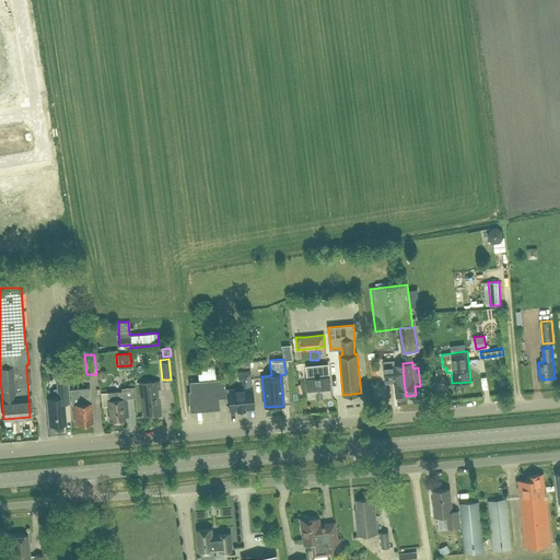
[(404,378),(403,363),(393,364),(396,397),(406,396),(404,380),(404,378)]
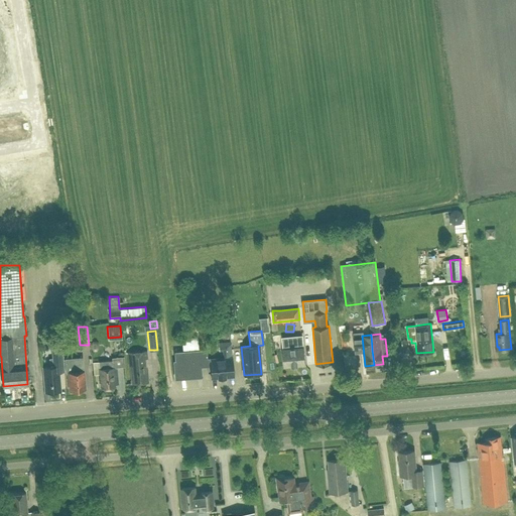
[(284,366),(305,364),(304,347),(299,347),(298,336),(282,338),(283,349),(284,366)]
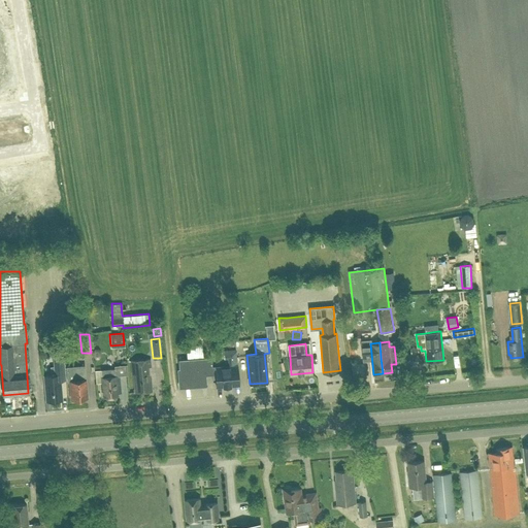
[(205,374),(211,373),(212,380),(216,380),(216,387),(238,385),(237,365),(229,366),(211,367),(211,357),(202,357),(201,344),(186,345),(187,359),(177,359),(179,386),(206,384),(205,374)]
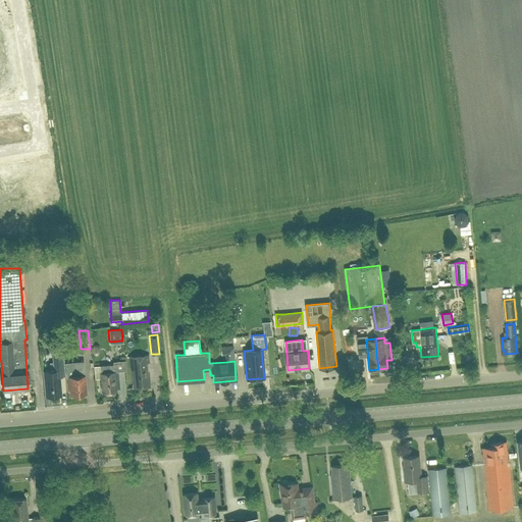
[(59,374),(65,374),(64,366),(63,366),(62,351),(54,352),(55,361),(49,362),(50,370),(43,370),(45,395),(61,394),(59,374)]
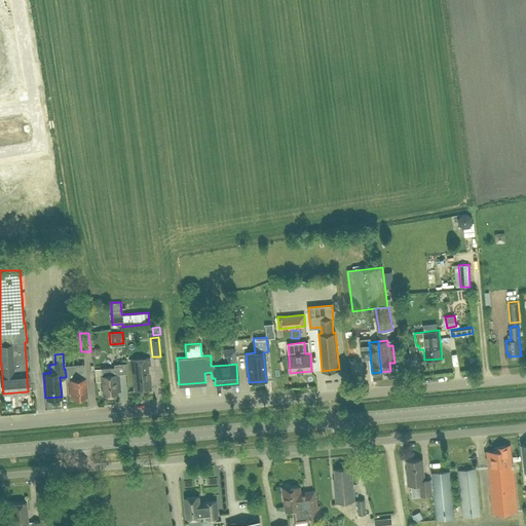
[(134,391),(151,389),(150,378),(149,378),(147,365),(150,365),(149,358),(129,360),(132,374),(133,374),(134,391)]
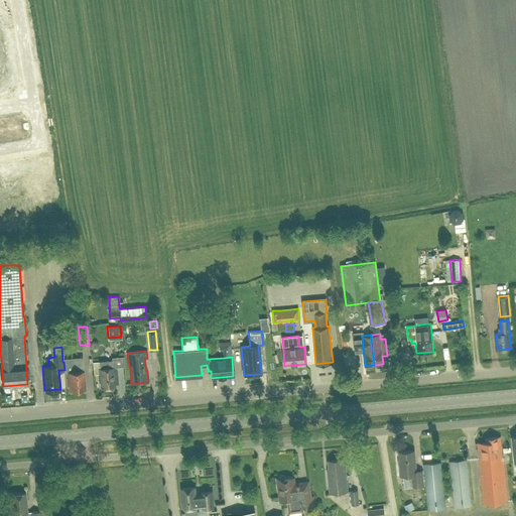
[(85,389),(84,370),(83,357),(65,359),(66,372),(68,372),(70,390),(85,389)]
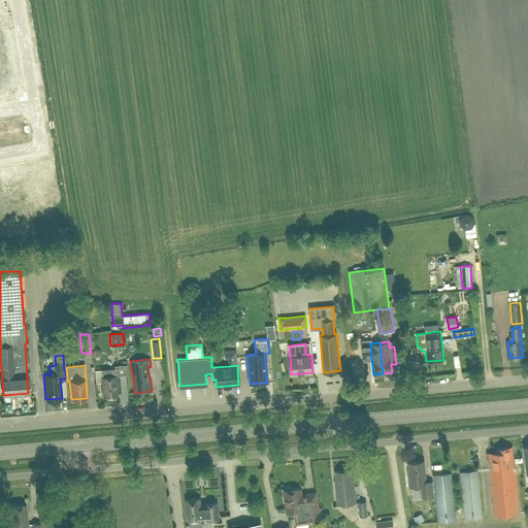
[(114,375),(113,368),(101,369),(103,396),(117,395),(116,391),(120,391),(119,375),(114,375)]
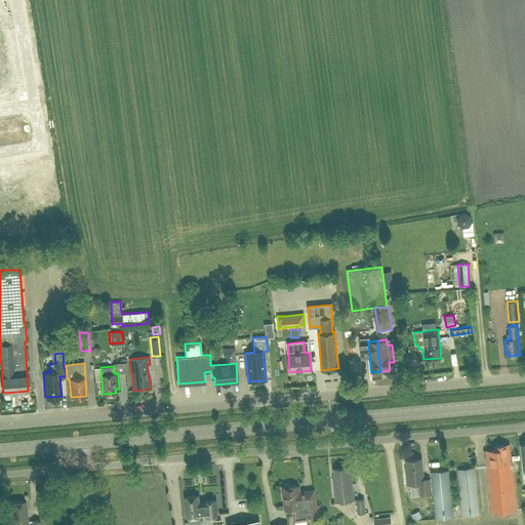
[(492,512),(516,509),(512,461),(511,461),(509,444),(494,445),(494,449),(486,450),(487,465),(492,512)]
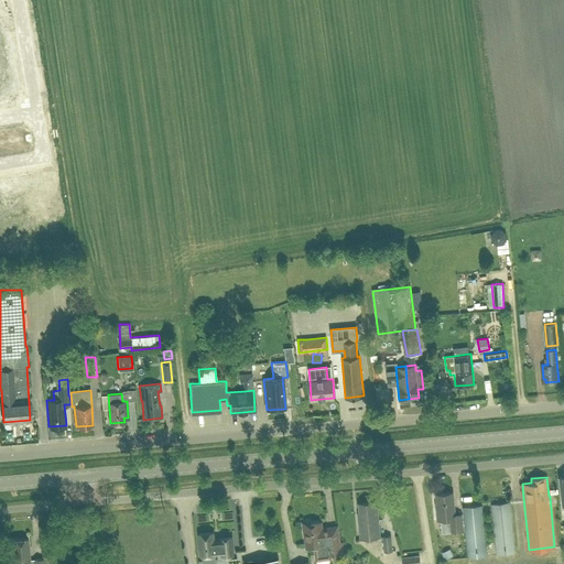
[(452,531),(463,530),(462,513),(455,514),(453,492),(436,494),(437,508),(435,508),(437,520),(451,519),(452,531)]
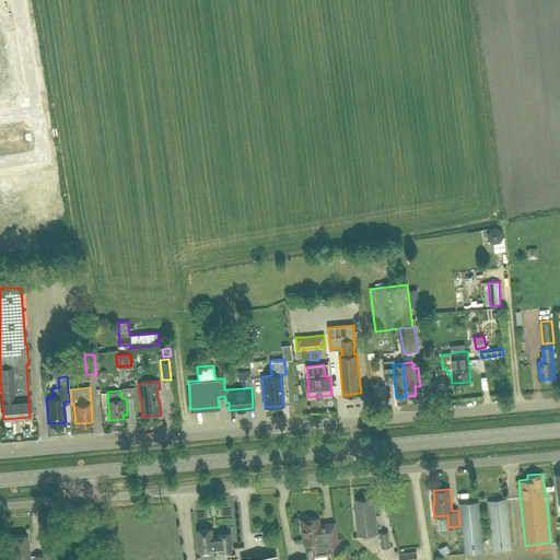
[(358,535),(376,533),(374,504),(372,504),(372,498),(357,499),(358,509),(356,509),(358,535)]
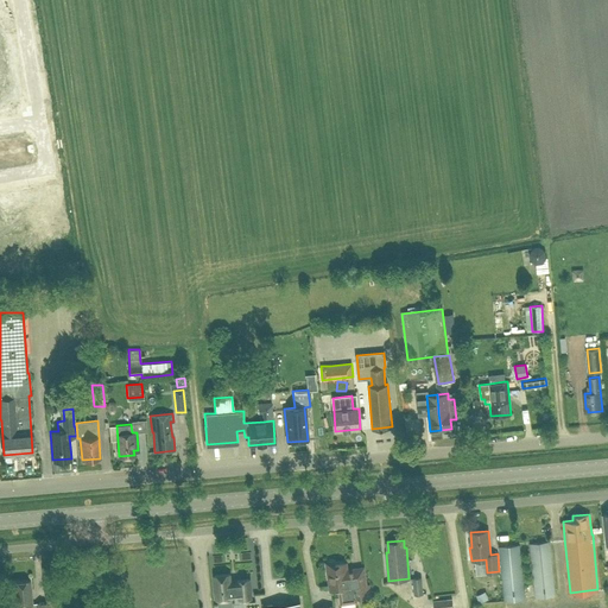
[(555,594),(550,542),(530,543),(536,596),(555,594)]
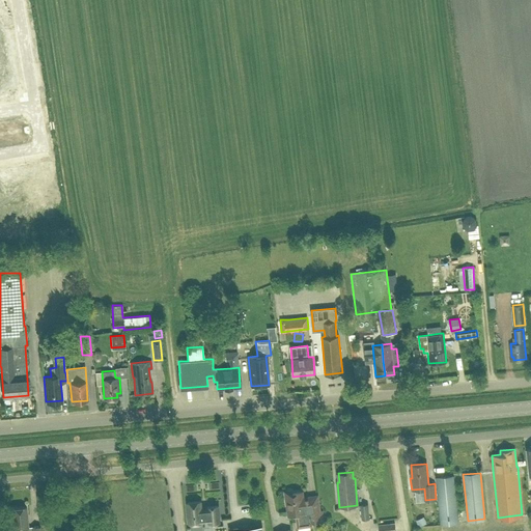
[(457,522),(452,476),(437,477),(441,523),(457,522)]
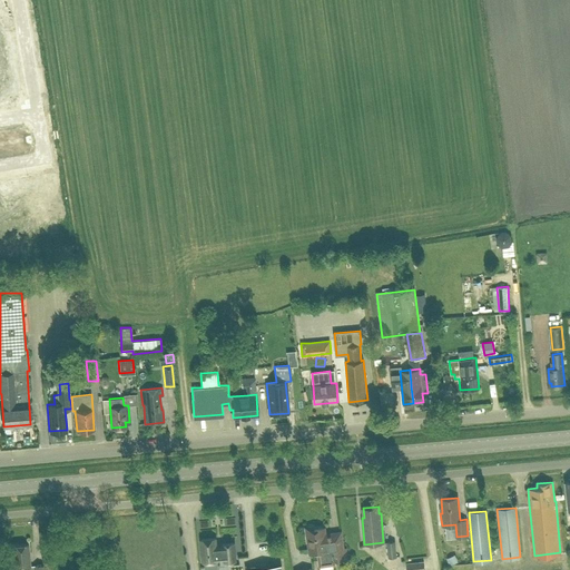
[(324,527),(314,529),(313,527),(311,526),(308,527),(306,528),(305,530),(308,553),(317,552),(318,560),(322,562),(330,561),(332,558),(331,556),(334,554),(334,560),(346,558),(345,548),(344,548),(342,534),(334,536),(334,533),(325,534),(324,527)]
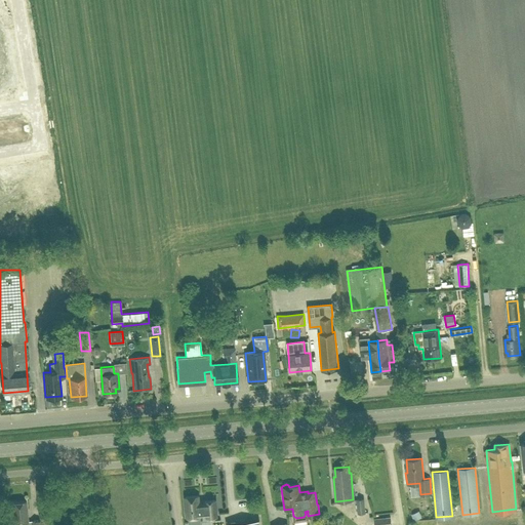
[(200,515),(206,515),(207,517),(216,516),(215,499),(205,500),(205,501),(199,502),(198,495),(186,496),(187,517),(200,516),(200,515)]
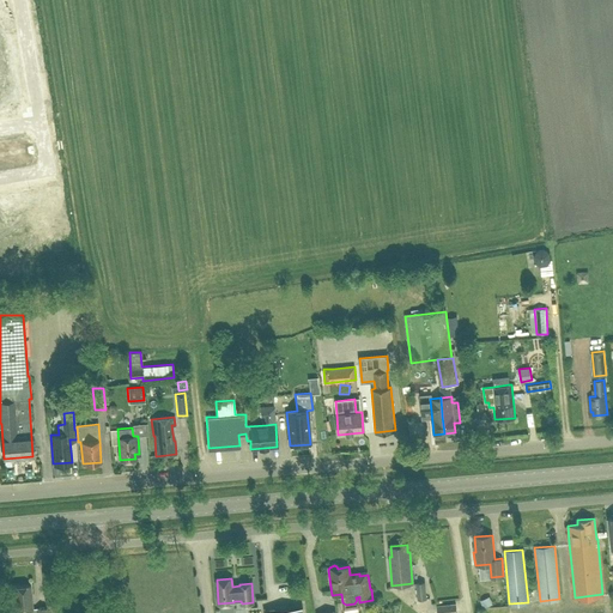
[(417,599),(426,599),(425,581),(416,582),(417,599)]
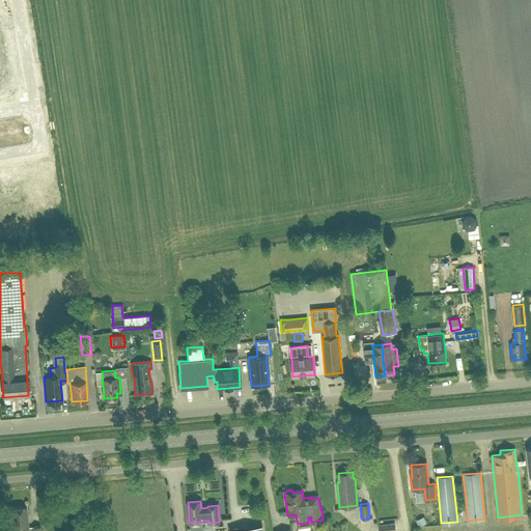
[(12,529),(28,527),(26,506),(10,508),(12,529)]
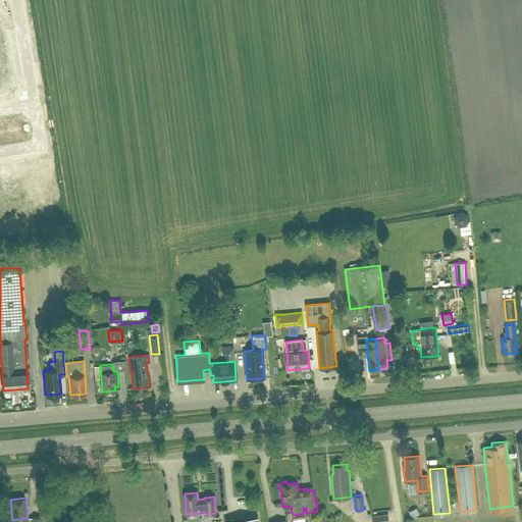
[(419,514),(417,508),(409,511),(411,517),(419,514)]
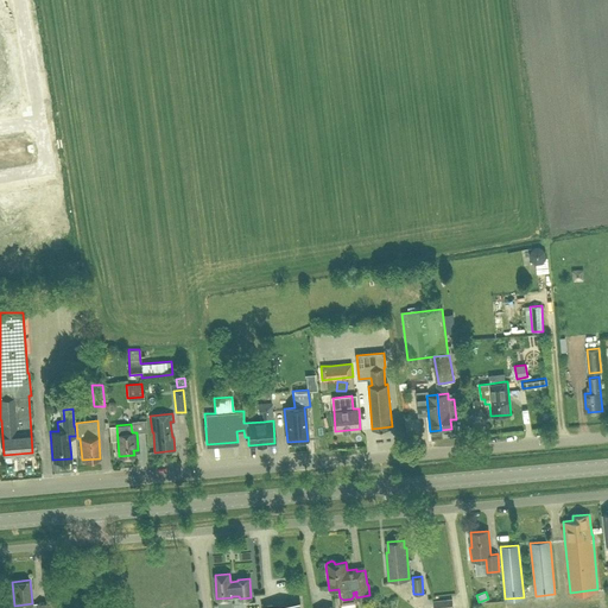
[(434,607),(453,607),(453,597),(434,600),(434,607)]
